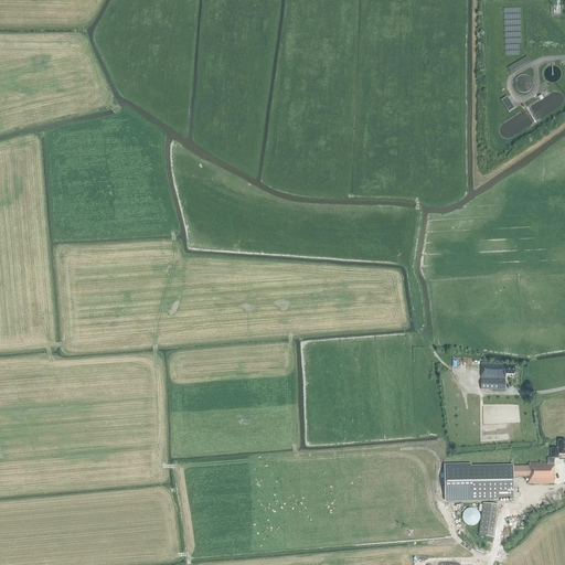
[(526,57),(508,68),(511,73),(530,62),(526,57)]
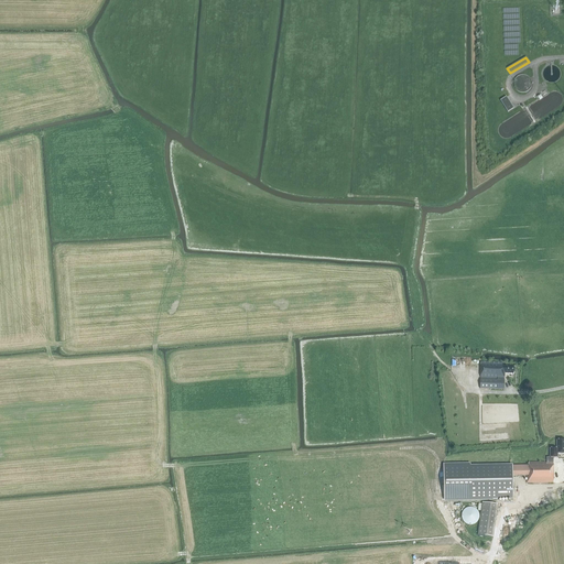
[(513,108),(506,97),(500,100),(508,112),(513,108)]
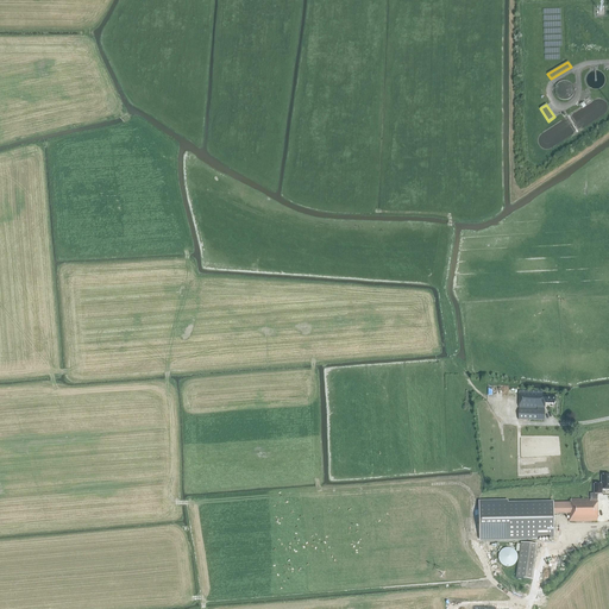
[(544,393),(519,391),(519,408),(537,409),(537,410),(519,409),(519,420),(545,421),(545,409),(545,403),(556,403),(556,396),(547,396),(547,395),(544,394),(544,393)]
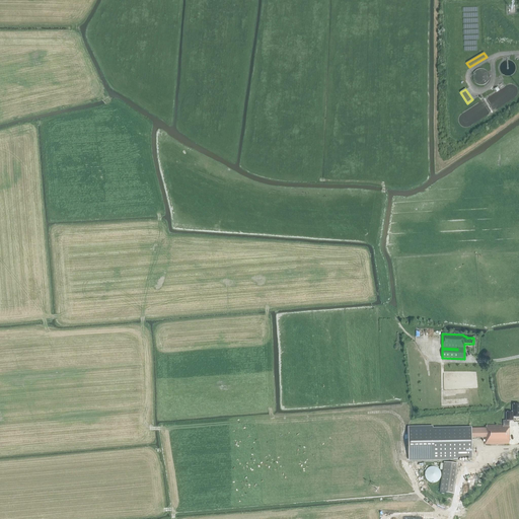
[(503,422),(503,426),(508,426),(509,426),(509,422),(513,422),(513,418),(518,418),(518,404),(513,405),(513,413),(506,413),(506,422),(503,422)]
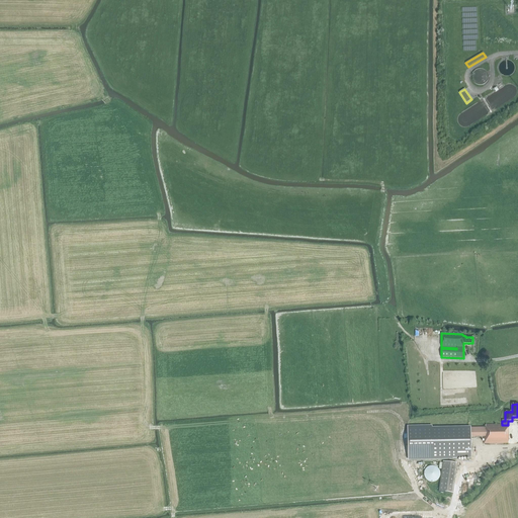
[(486,430),(480,430),(480,437),(484,437),(484,444),(508,443),(508,425),(507,425),(502,425),(486,425),(486,430)]
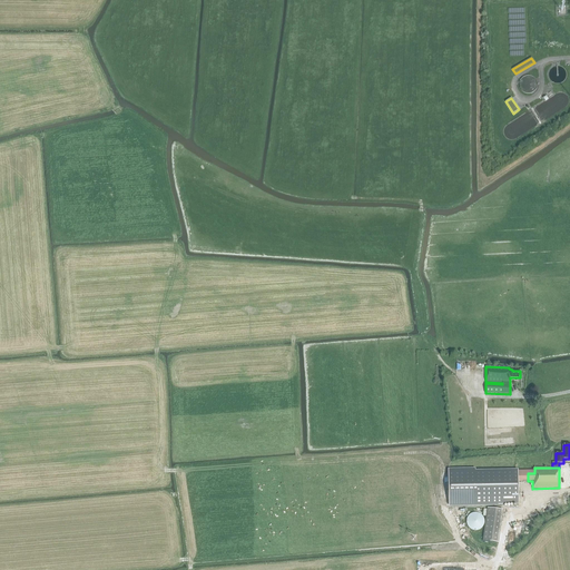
[(448,469),(449,507),(497,505),(497,504),(519,504),(518,470),(475,471),(475,469),(448,469)]
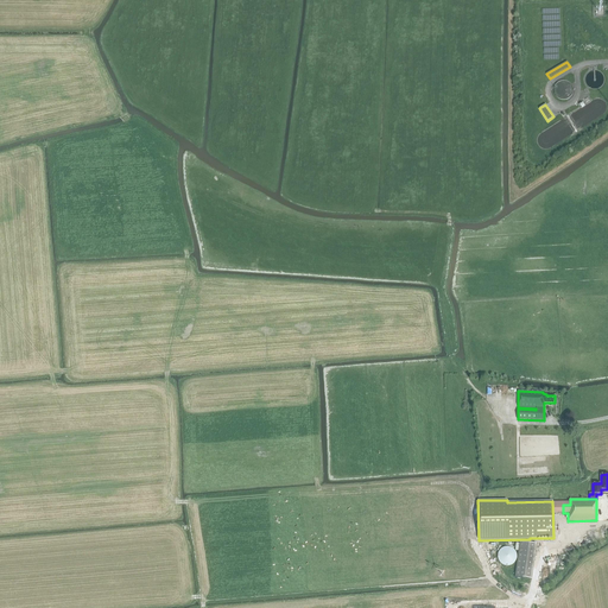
[(537,544),(519,542),(514,577),(531,580),(537,544)]
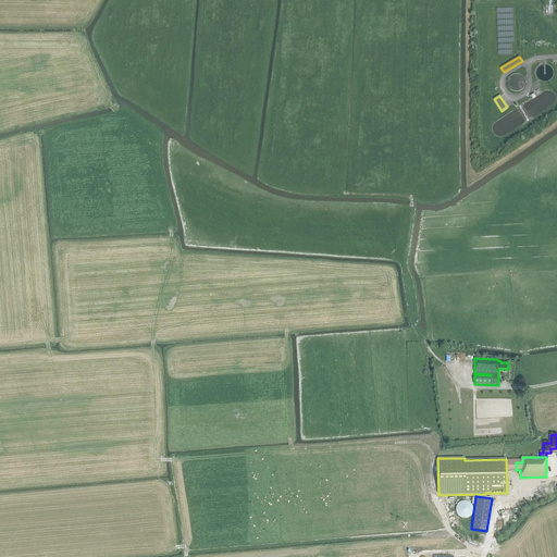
[(467,502),(465,500),(462,502),(461,502),(459,503),(457,505),(456,507),(456,508),(456,510),(456,512),(457,515),(459,517),(460,518),(462,519),(465,519),(467,518),(469,517),(471,516),(472,515),(473,512),(473,510),(473,508),(472,506),(471,504),(469,503),(467,502)]
